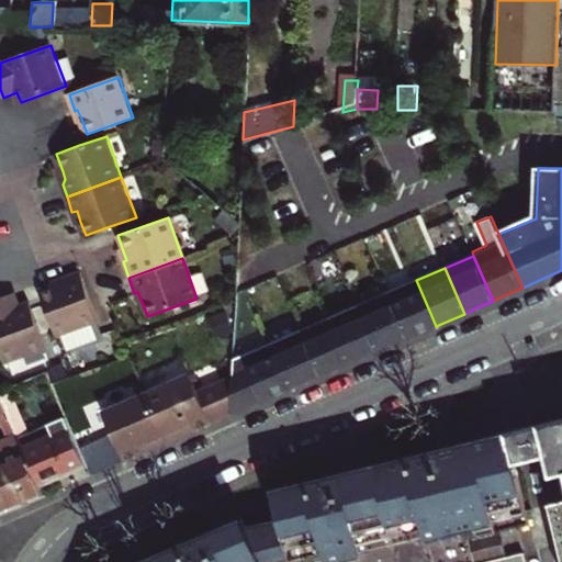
[(40,289),(56,335),(60,333),(66,348),(97,337),(92,323),(97,321),(79,270),(63,276),(65,280),(57,282),(40,289)]
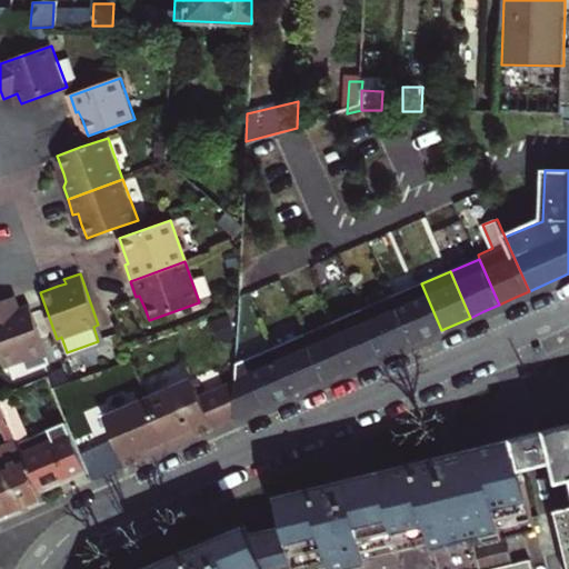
[(392,297),(412,342),(427,336),(441,330),(421,283),(392,297)]
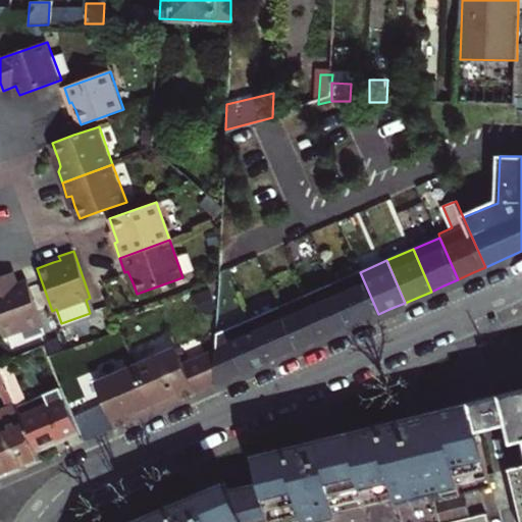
[(19,281),(16,282),(12,270),(0,273),(0,331),(1,335),(39,321),(24,279),(19,281)]
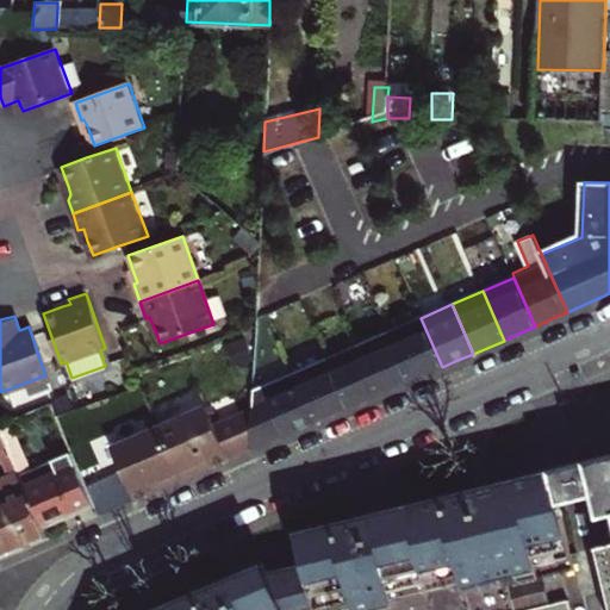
[(390,331),(411,380),(425,374),(442,367),(421,318),(390,331)]
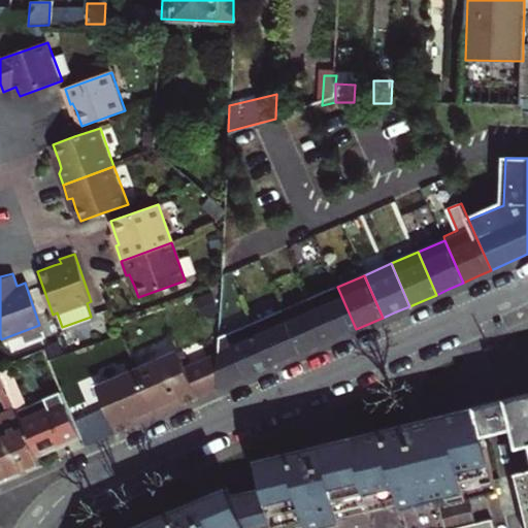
[(310,298),(328,341),(339,336),(356,329),(337,287),(310,298)]
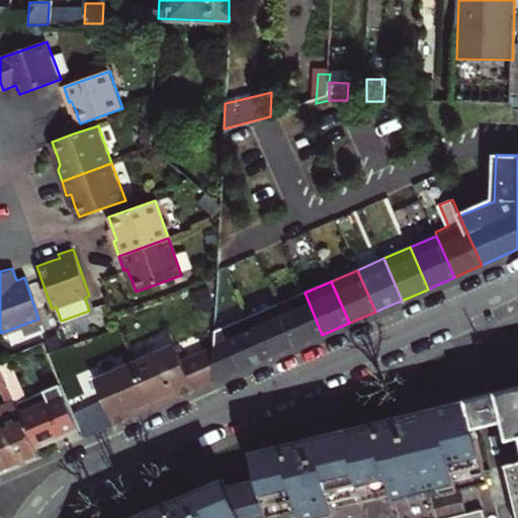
[(277,304),(295,346),(309,340),(322,335),(305,292),(277,304)]
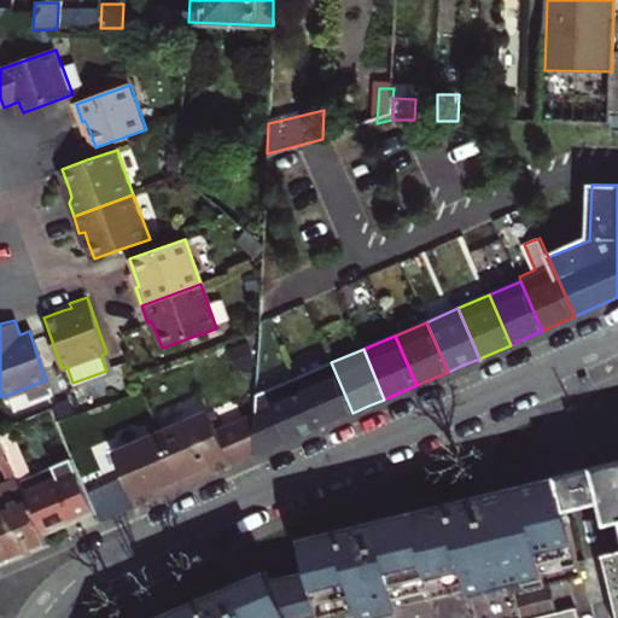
[(299,377),(321,426),(334,420),(353,413),(331,362),(299,377)]
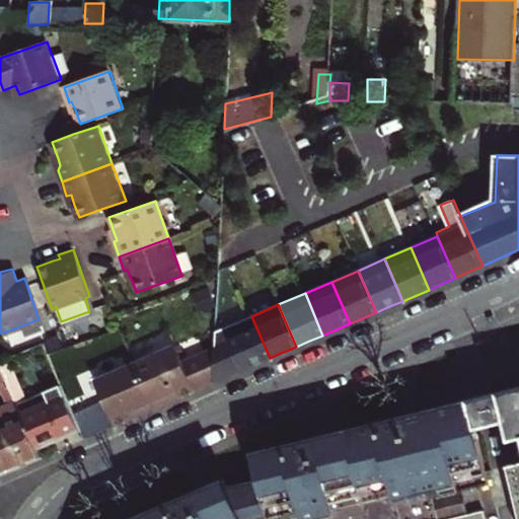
[(215,346),(214,382),(245,368),(270,358),(251,316),(250,313),(216,327),(215,346)]
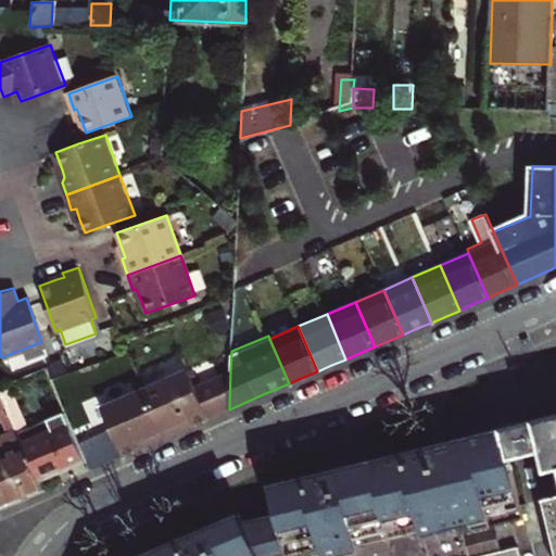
[(62,358),(47,365),(52,378),(67,373),(62,358)]
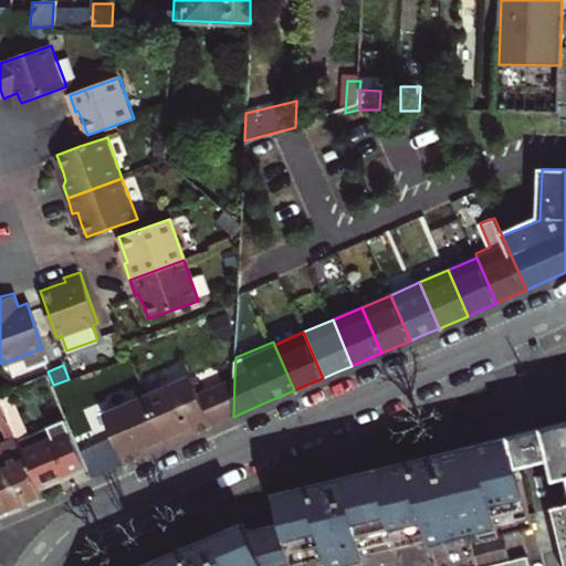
[(147,396),(156,417),(168,444),(198,432),(233,417),(234,377),(198,394),(190,377),(147,396)]
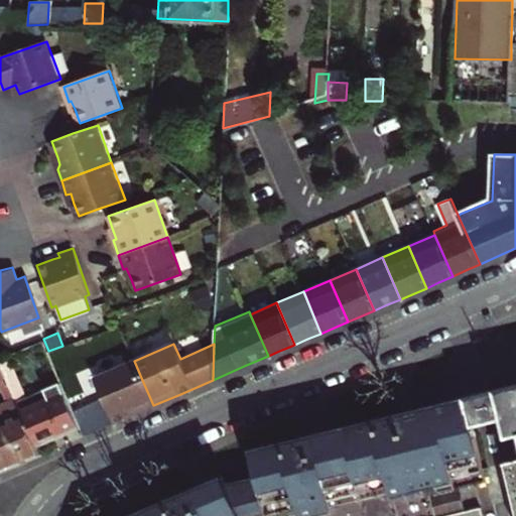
[(153,405),(142,380),(134,361),(94,379),(102,397),(73,410),(80,427),(84,435),(123,418),(153,405)]
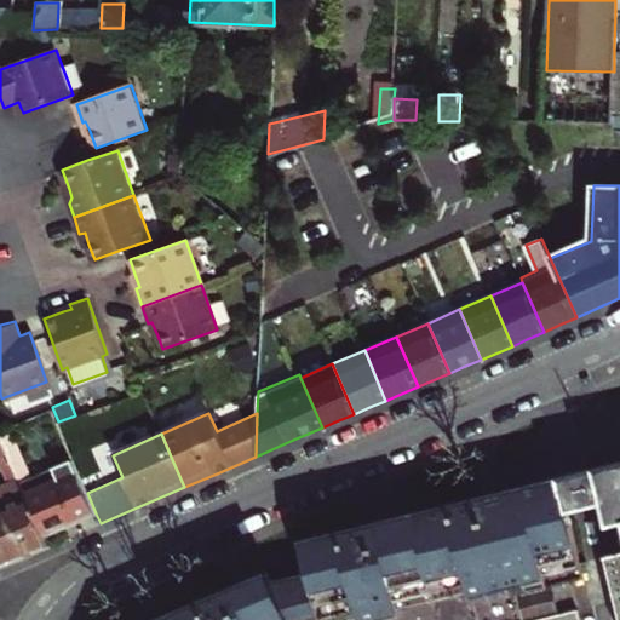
[(42,537),(18,482),(0,440),(0,469),(6,484),(0,487),(0,567),(16,561),(46,547),(42,537)]
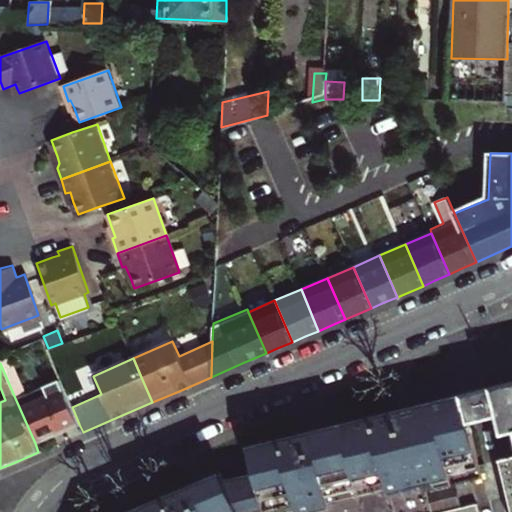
[(28,392),(15,398),(35,443),(58,433),(79,424),(72,407),(59,378),(28,392)]
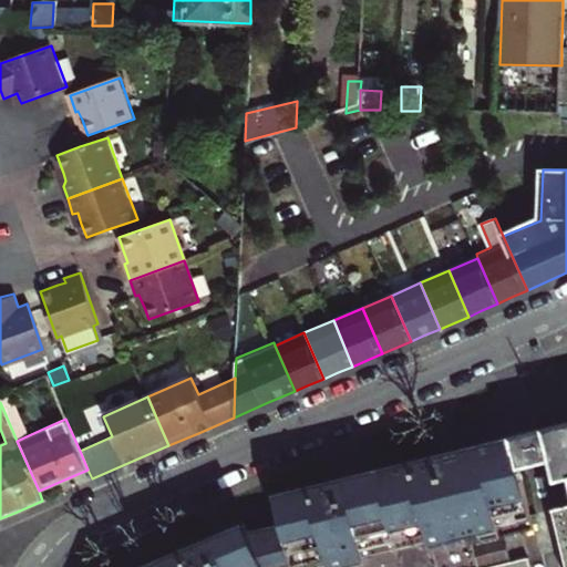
[(474,544),(478,566),(566,566),(566,424),(514,437),(521,470),(555,462),(559,482),(566,480),(566,505),(562,507),(566,534),(566,566),(528,566),(527,558),(509,563),(504,536),(474,544)]
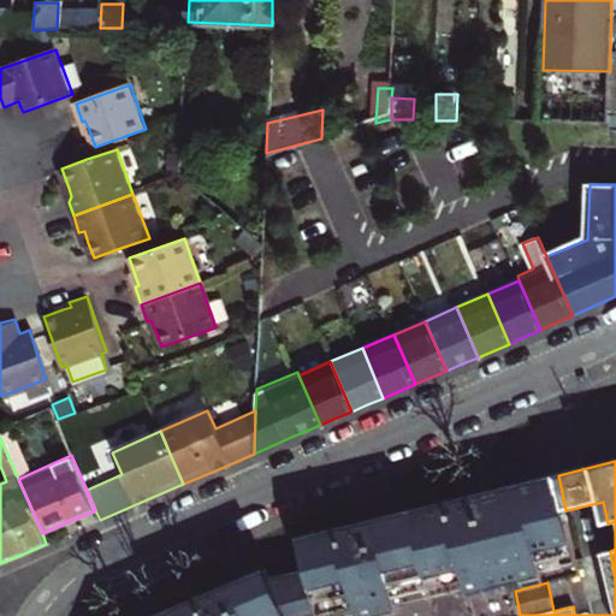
[(521,484),(446,501),(475,615),(478,615),(485,604),(507,599),(505,593),(515,591),(548,582),(554,581),(545,549),(573,542),(566,510),(558,475),(521,484)]
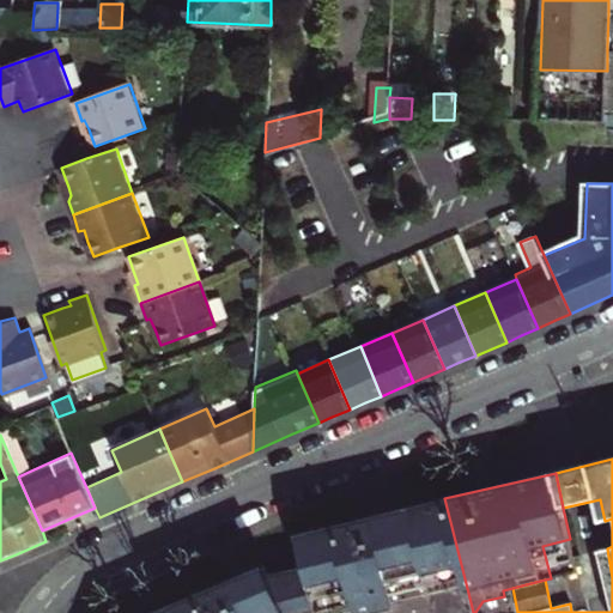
[(473,612),(444,498),(375,515),(299,533),(308,568),(317,612),(473,612)]
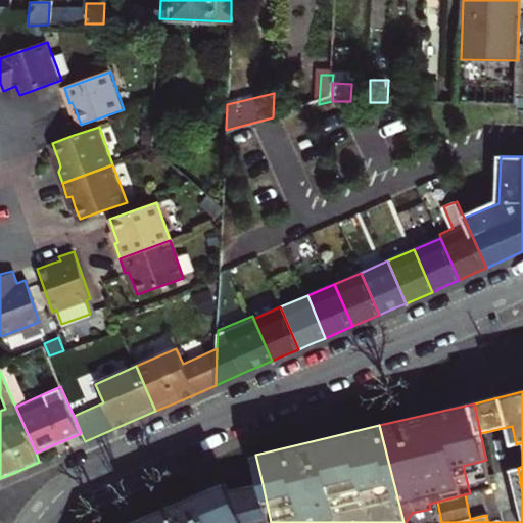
[(271,522),(263,484),(256,486),(255,482),(237,486),(238,490),(232,491),(227,479),(202,489),(126,522),(271,522)]
